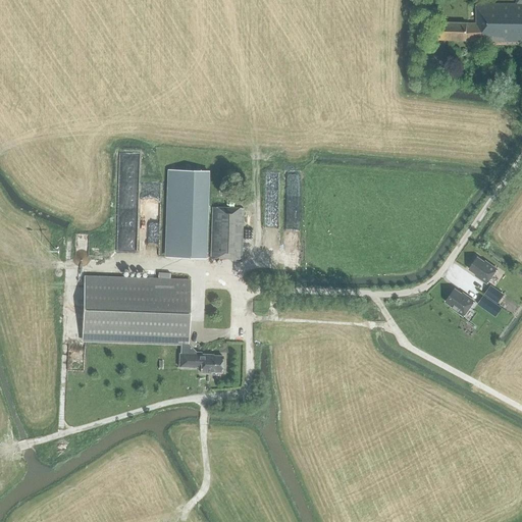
[(521,0),(515,0),(516,3),(476,3),(476,23),(438,23),(438,41),(481,41),(481,44),(521,44),(521,0)]
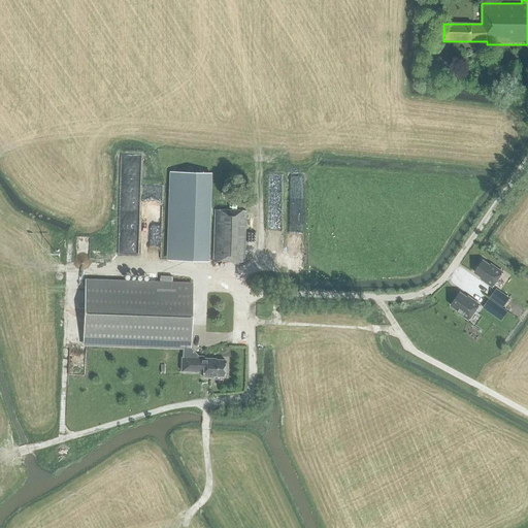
[(169,172),(166,260),(207,261),(210,173),(169,172)]
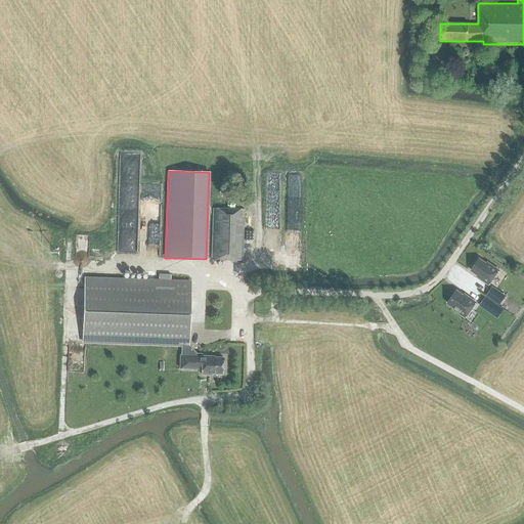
[(244,209),(213,208),(211,259),(243,260),(244,209)]
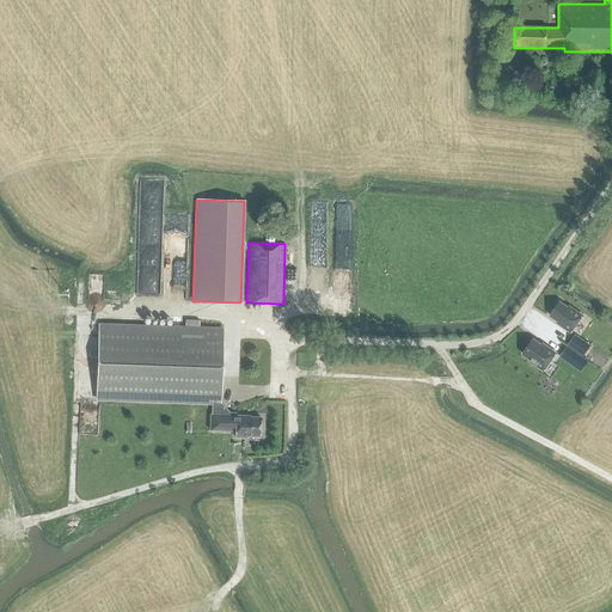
[(570,334),(582,317),(569,307),(568,308),(560,303),(550,317),(558,322),(557,324),(570,334)]
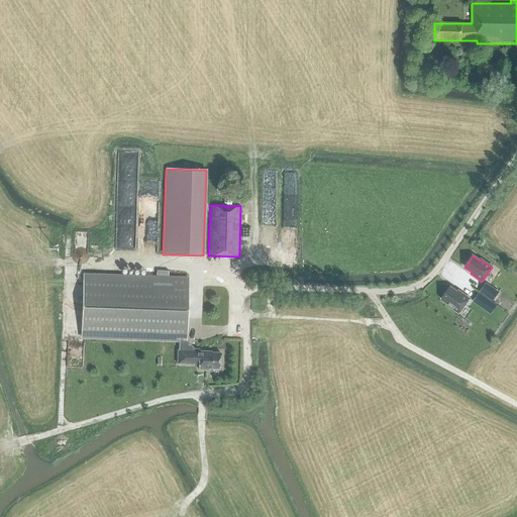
[(188,279),(83,276),(81,336),(179,339),(178,350),(177,350),(177,364),(198,365),(198,370),(208,370),(208,369),(219,370),(219,365),(221,364),(221,358),(219,356),(220,352),(206,352),(206,351),(196,350),(186,340),(188,279)]
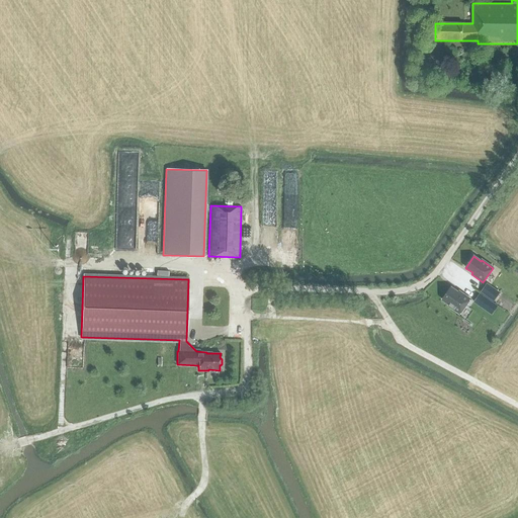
[(486,284),(481,292),(494,301),(498,295),(493,292),(495,290),(486,284)]
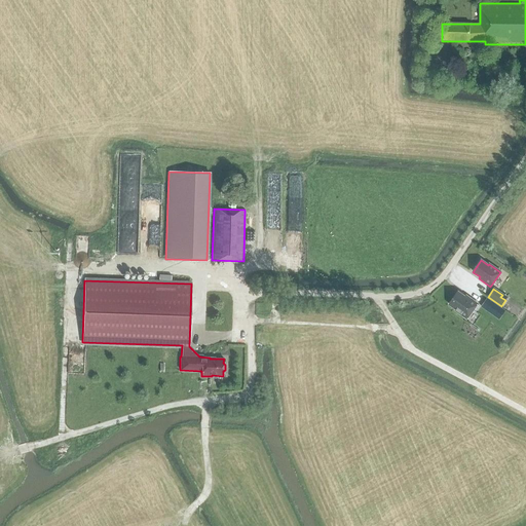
[(466,320),(477,305),(465,297),(464,298),(457,293),(449,305),(456,310),(455,311),(466,320)]
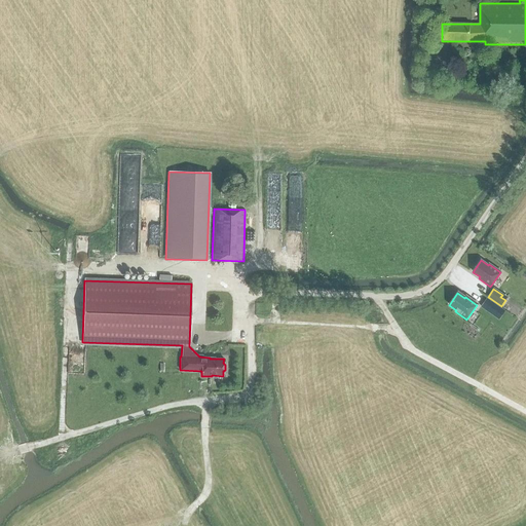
[(487,298),(482,305),(495,315),(500,307),(487,298)]
